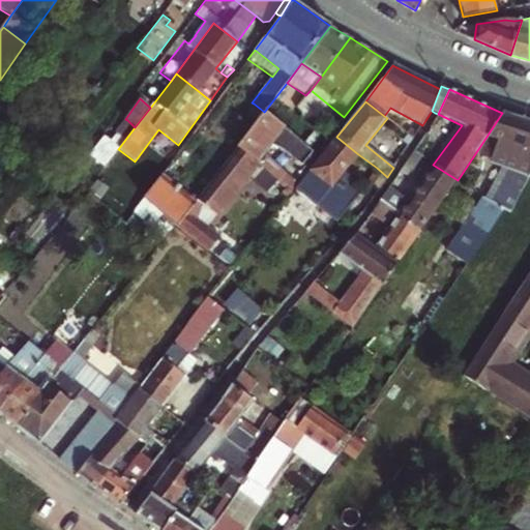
[(264,112),(254,104),(247,113),(258,120),(264,112)]
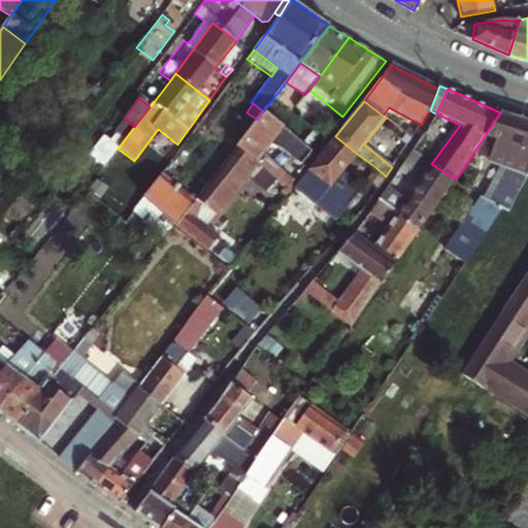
[(311,149),(303,142),(264,110),(263,111),(257,120),(236,145),(237,147),(256,161),(262,153),(269,143),(277,144),(300,163),(311,149)]
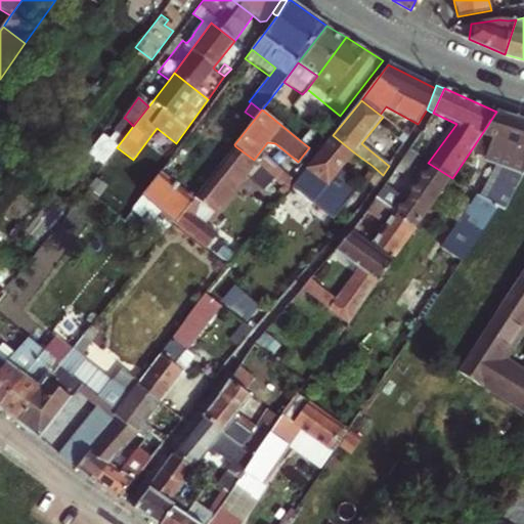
[(497,206),(505,210),(521,178),(523,171),(523,120),(496,112),(473,147),(497,162),(507,166),(488,200),(479,194),(461,223),(478,235),(497,206)]
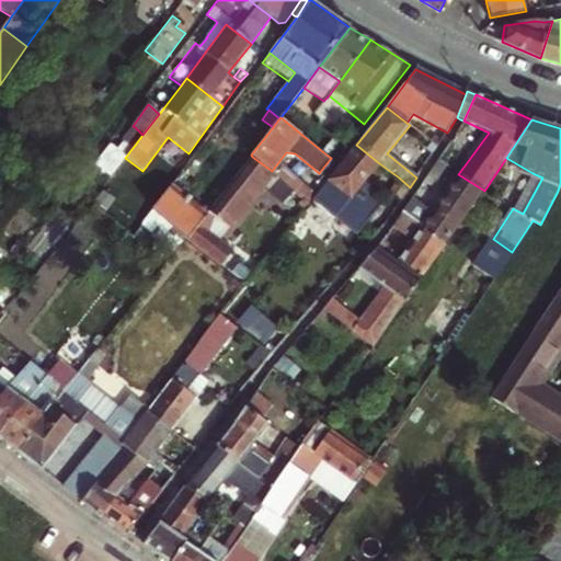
[(142,135),(135,127),(117,149),(125,158),(142,135)]
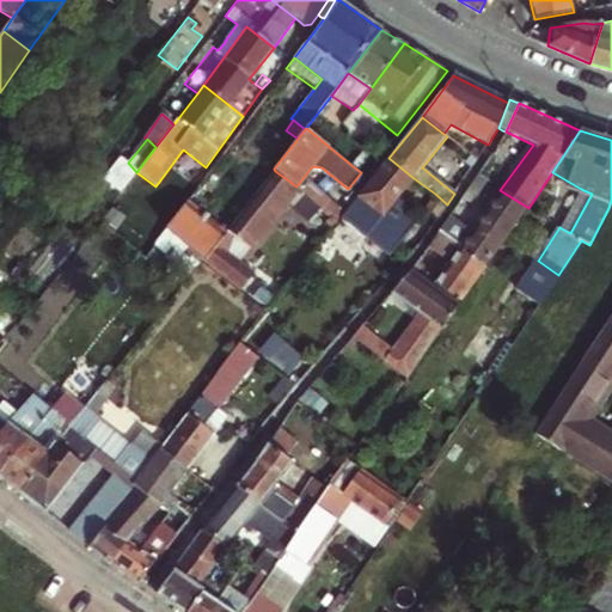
[(374,157),(365,150),(352,165),(361,172),(374,157)]
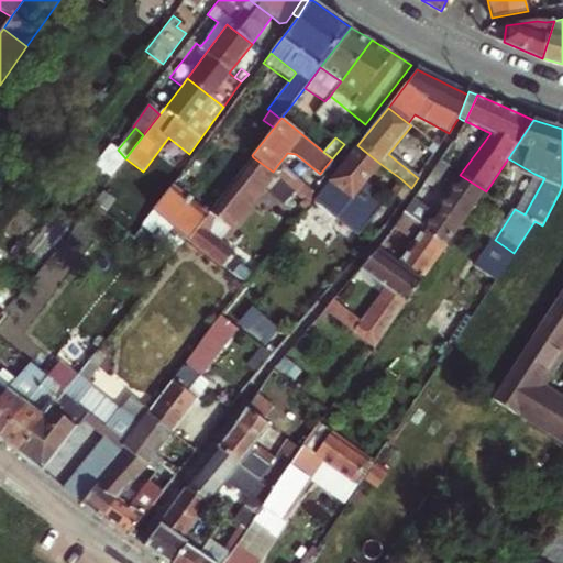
[(435,138),(432,142),(439,147),(441,143),(435,138)]
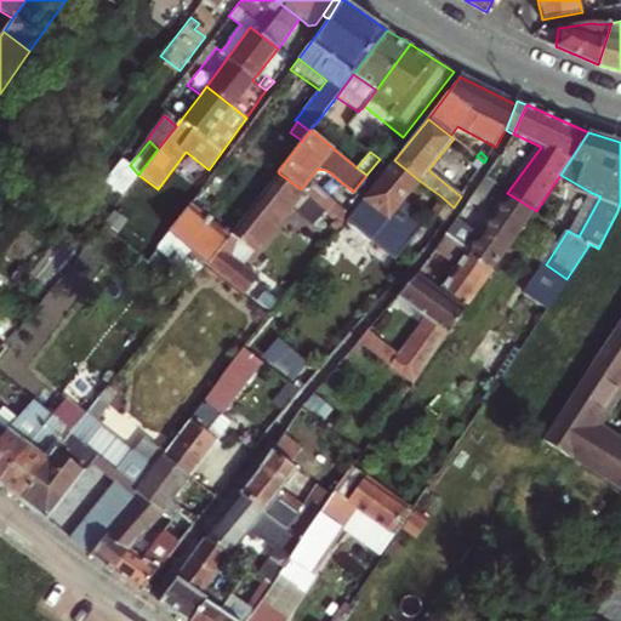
[(123,197),(138,175),(130,165),(121,159),(103,182),(123,197)]
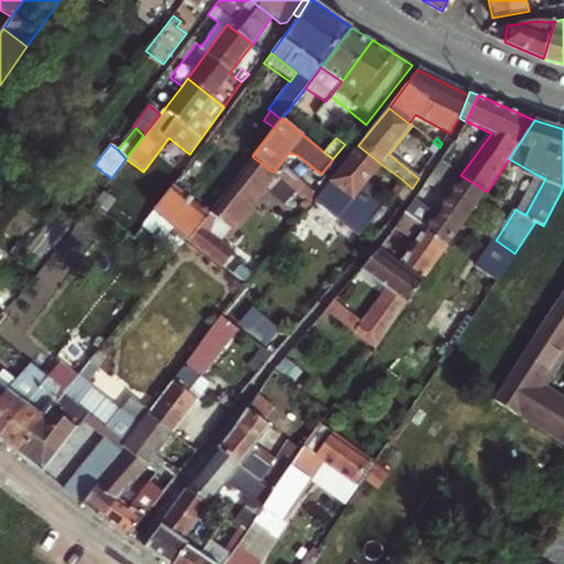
[(381,164),(358,145),(354,151),(328,183),(373,218),(382,207),(370,198),(375,192),(365,185),(381,164)]
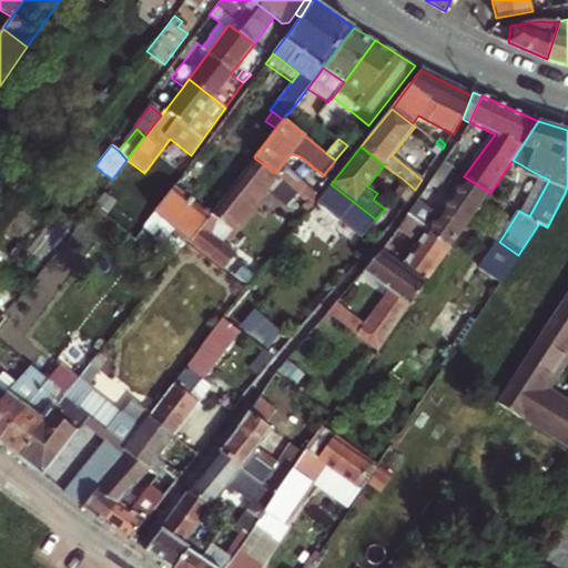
[(458,163),(447,155),(443,163),(450,168),(453,170),(458,163)]
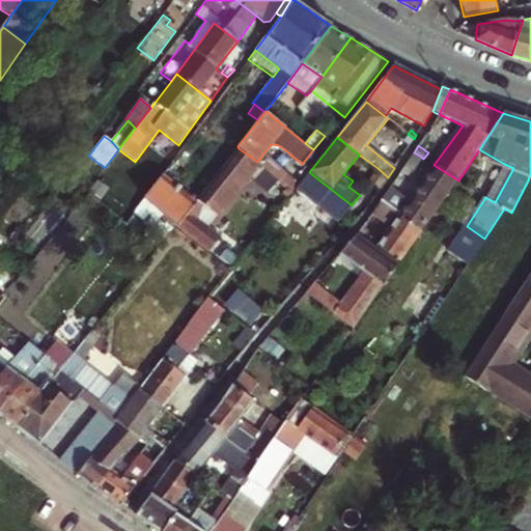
[(257,162),(239,148),(199,199),(197,202),(178,227),(210,252),(221,238),(198,219),(207,207),(219,217),(250,178),(268,193),(280,179),(257,162)]
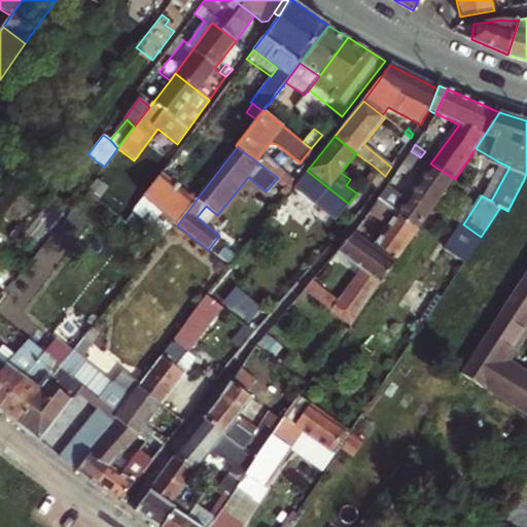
[(418,155),(411,151),(401,165),(409,170),(418,155)]
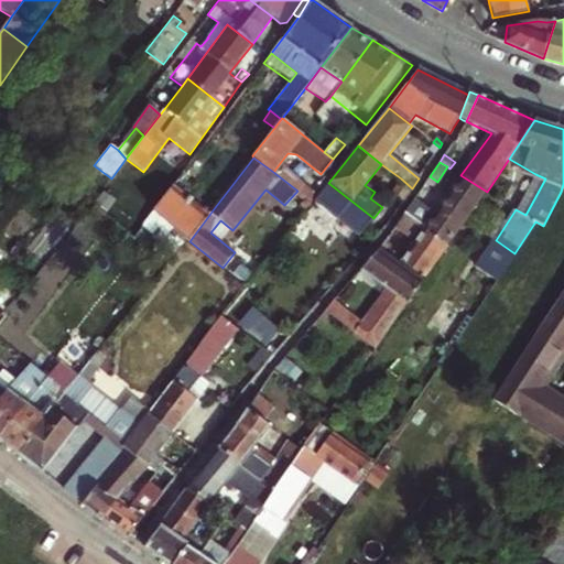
[(314,190),(280,163),(273,172),(297,191),(306,198),(314,190)]
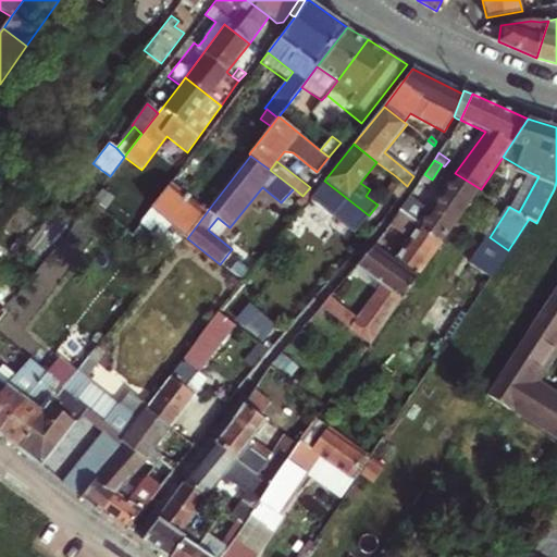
[(529,172),(509,207),(519,212),(539,176),(529,172)]
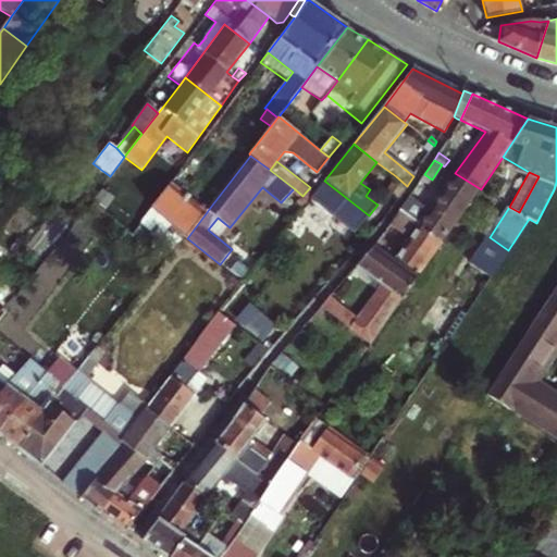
[(419,224),(443,242),(481,189),(455,173),(429,211),(408,197),(399,211),(419,224)]
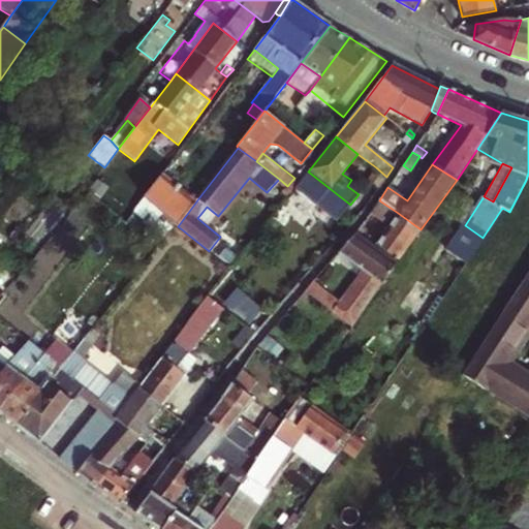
[(410,170),(403,165),(400,169),(407,176),(410,170)]
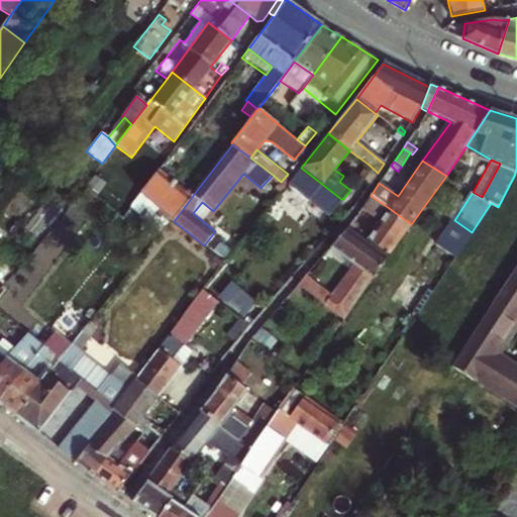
[(378,173),(368,164),(358,176),(371,185),(378,173)]
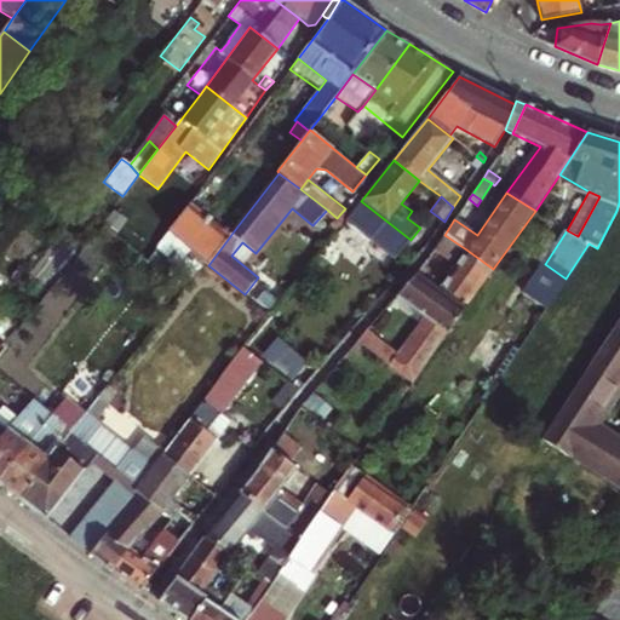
[(361,201),(344,223),(395,260),(411,240),(361,201)]
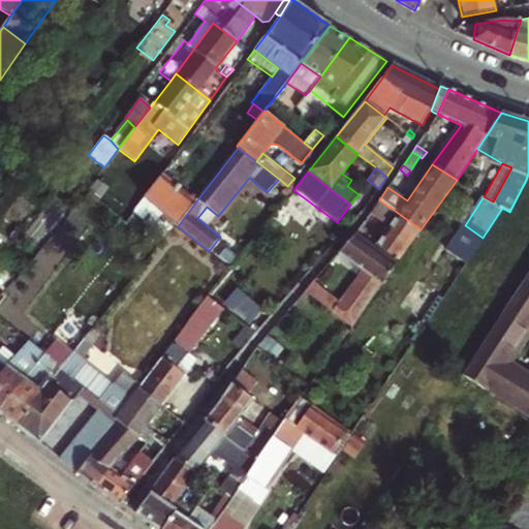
[(178,226),(196,201),(162,174),(143,198),(174,223),(178,226)]
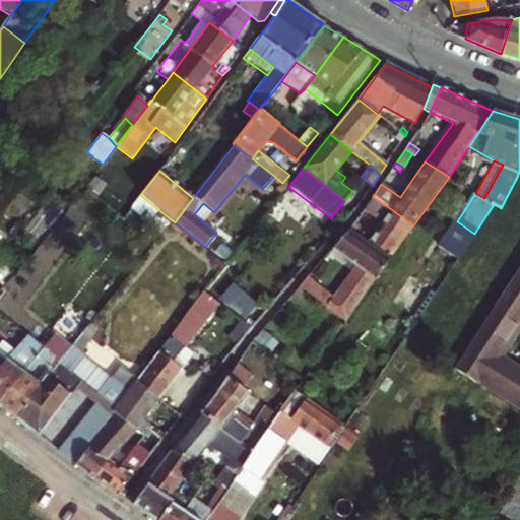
[(171,219),(140,195),(131,208),(159,234),(171,219)]
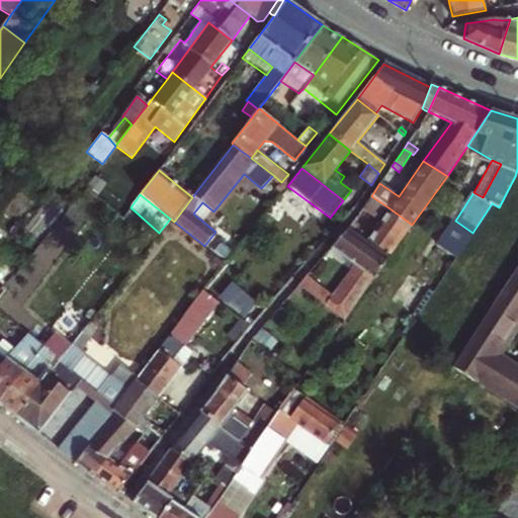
[(368,240),(391,254),(412,225),(390,208),(371,196),(363,208),(381,221),(368,240)]
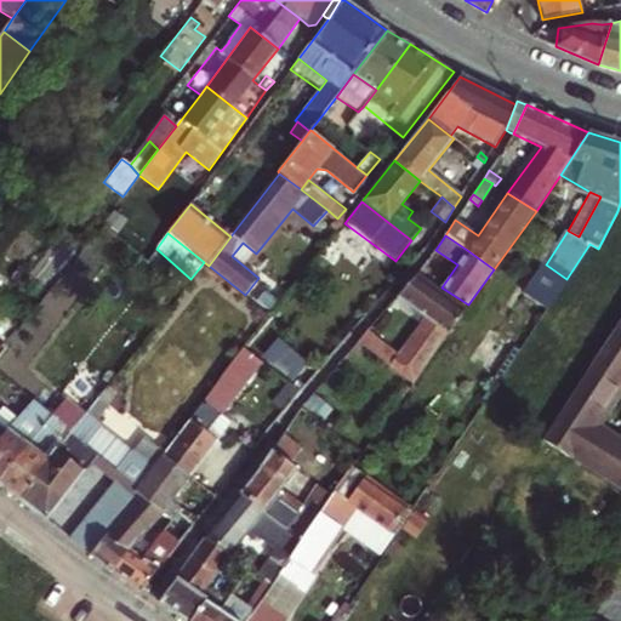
[(331,240),(326,237),(319,245),(324,249),(331,240)]
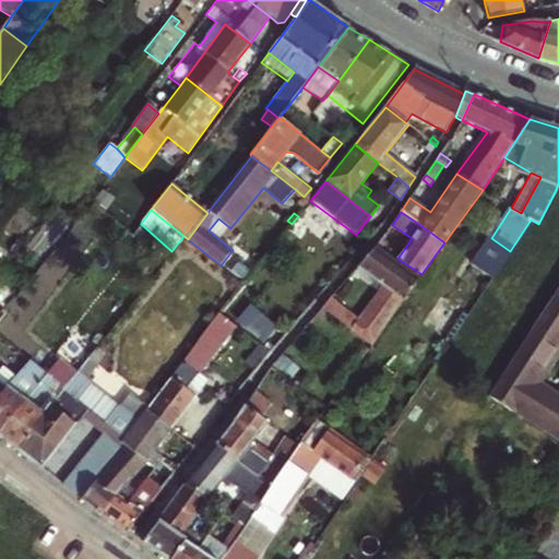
[(129,232),(115,221),(107,232),(120,242),(129,232)]
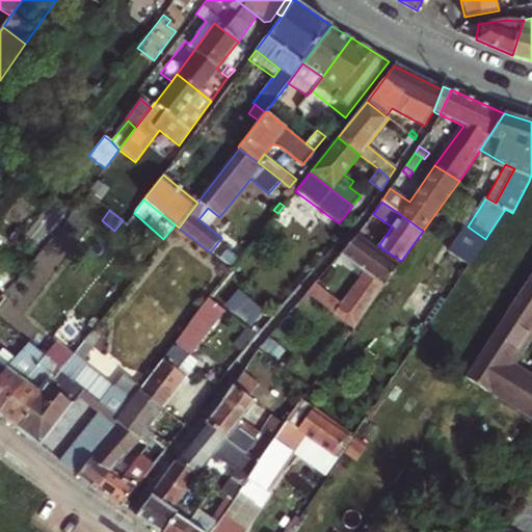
[(485,239),(468,227),(451,250),(470,263),(485,239)]
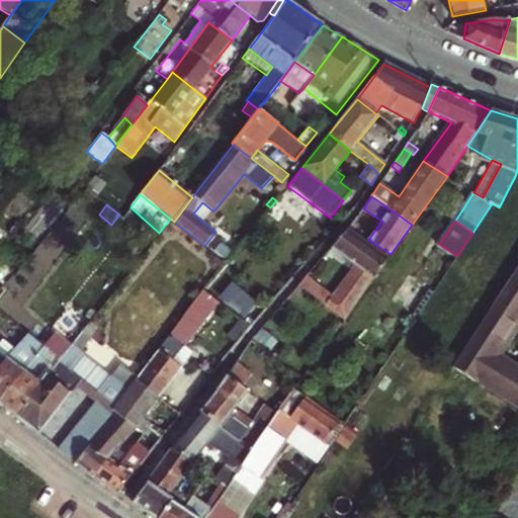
[(297,285),(345,320),(390,259),(348,231),(332,248),(356,266),(352,270),(334,296),(306,276),(297,285)]
